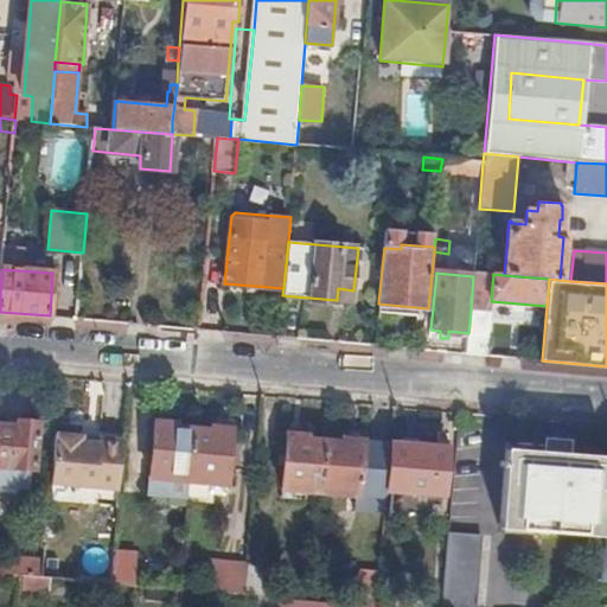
[(468,333),(467,353),(486,356),(490,312),(471,310),(468,333)]
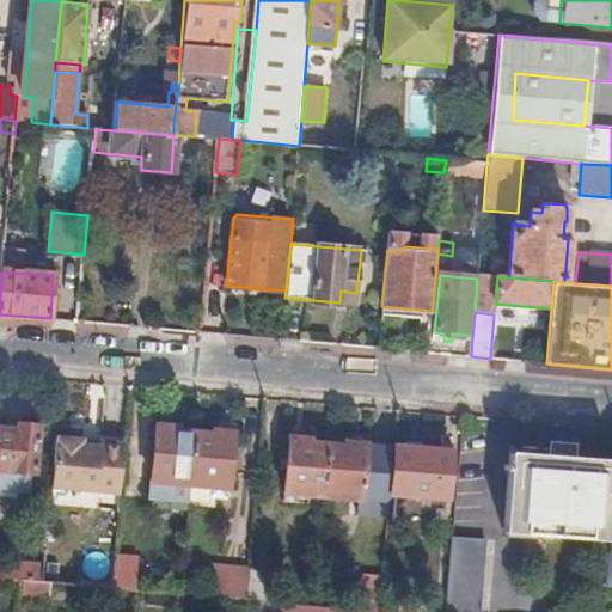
[(17,432),(0,430),(0,491),(31,495),(32,475),(37,475),(41,428),(18,426),(17,432)]
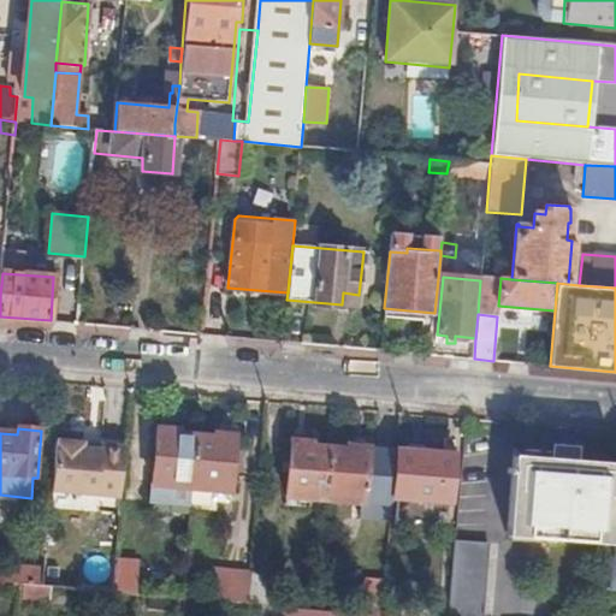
[(193,489),(197,436),(178,433),(178,430),(158,428),(154,485),(193,489)]
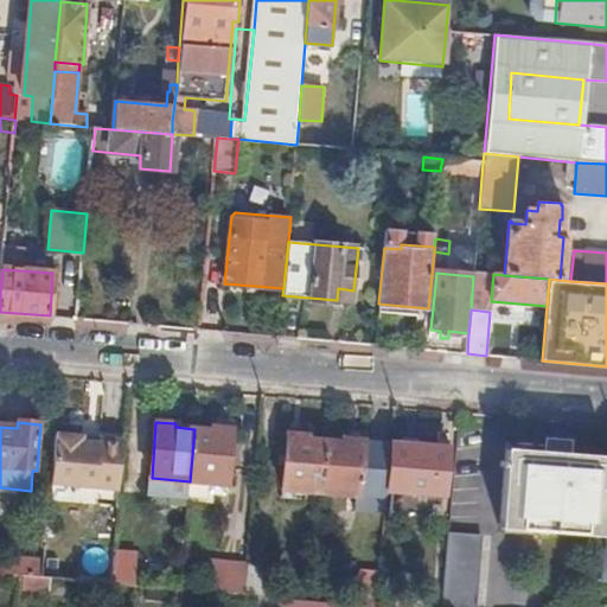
[(211,429),(195,429),(190,481),(228,485),(232,429),(211,427),(211,429)]
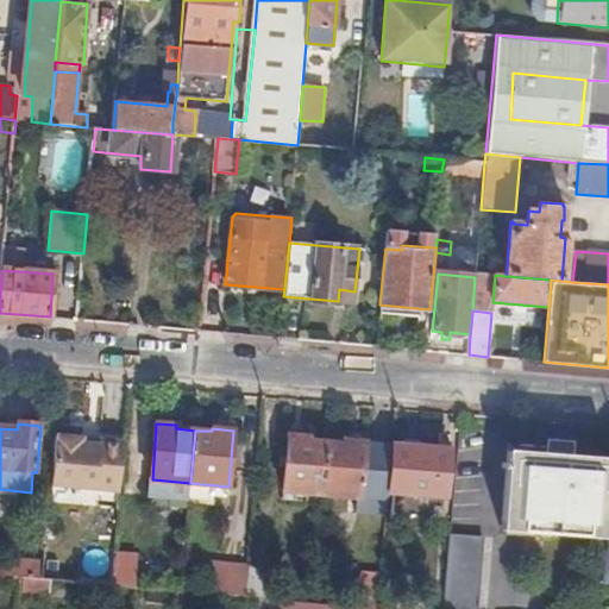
[(321,495),(325,444),(307,441),(307,437),(288,435),(283,491),(321,495)]
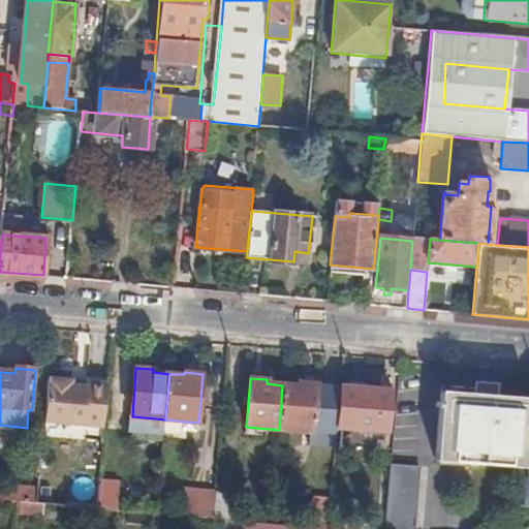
[(105,428),(109,384),(88,382),(48,379),(43,422),(105,428)]
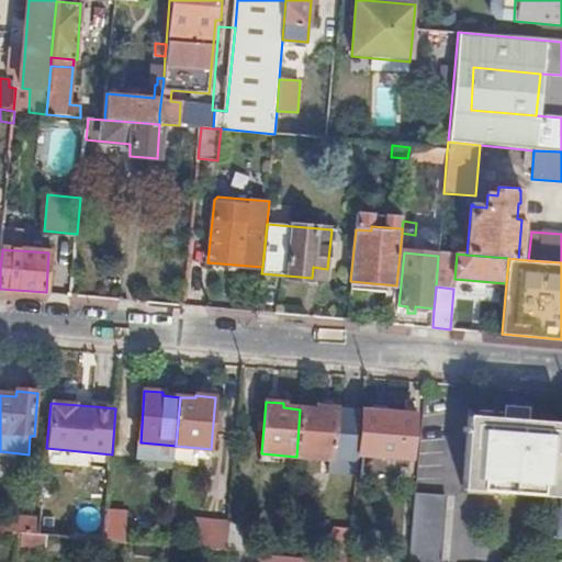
[(357,459),(361,411),(318,406),(318,411),(300,409),(296,457),(357,462),(357,459)]
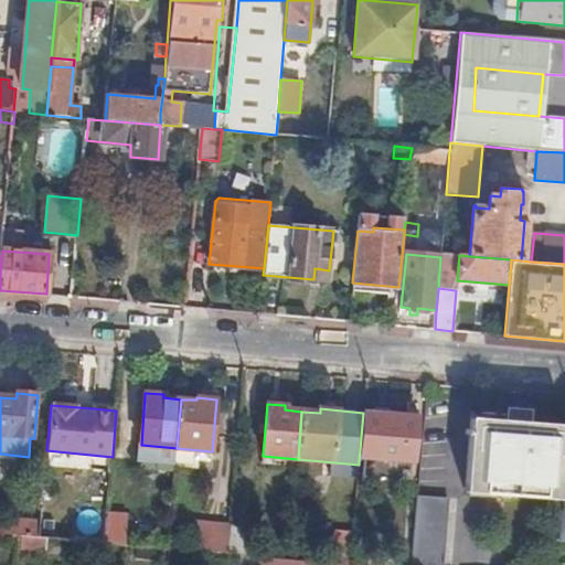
[(418,417),(363,413),(359,461),(364,462),(363,481),(403,484),(404,469),(405,461),(411,462),(415,462),(418,417)]
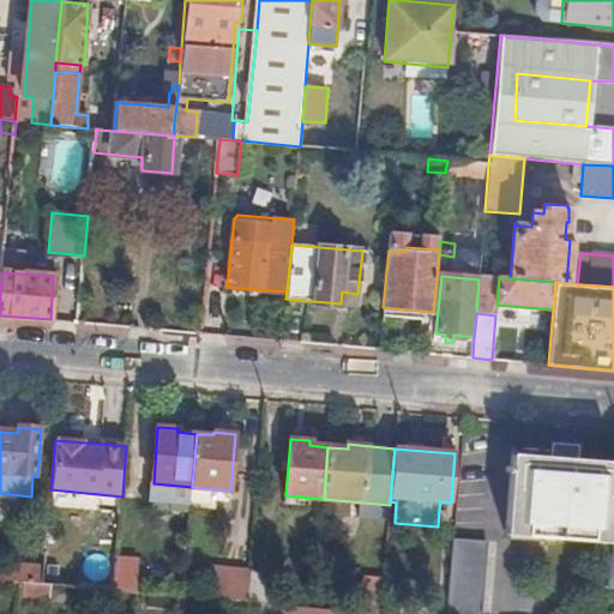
[(613,463),(577,461),(577,451),(555,450),(554,459),(513,456),(512,468),(507,468),(507,473),(511,473),(507,527),(542,529),(542,539),(584,541),(585,533),(613,535),(613,513),(613,463)]
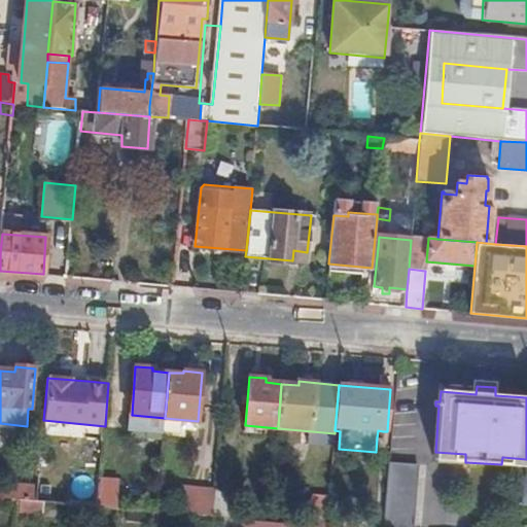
[(414,526),(419,465),(390,463),(384,526),(414,526)]
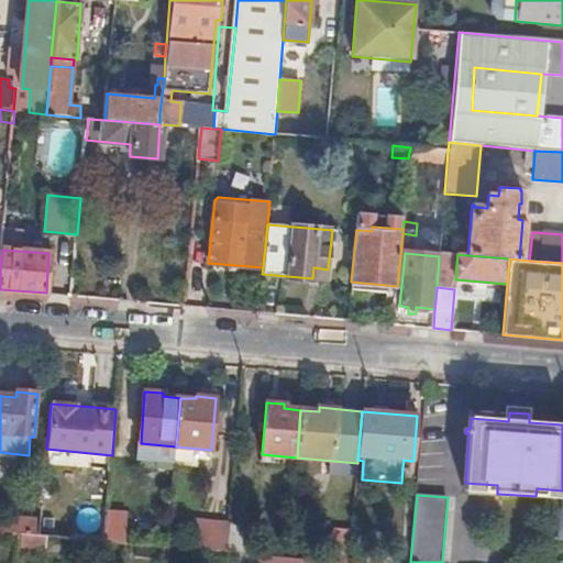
[(109,540),(129,542),(130,536),(124,534),(125,515),(108,512),(106,540),(109,540)]
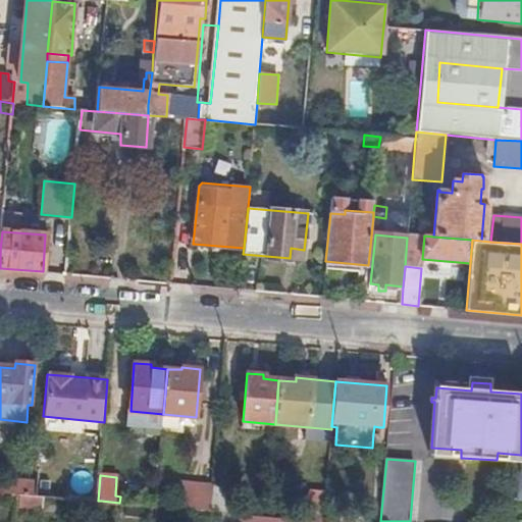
[(214,485),(214,483),(197,481),(194,510),(211,511),(214,485)]
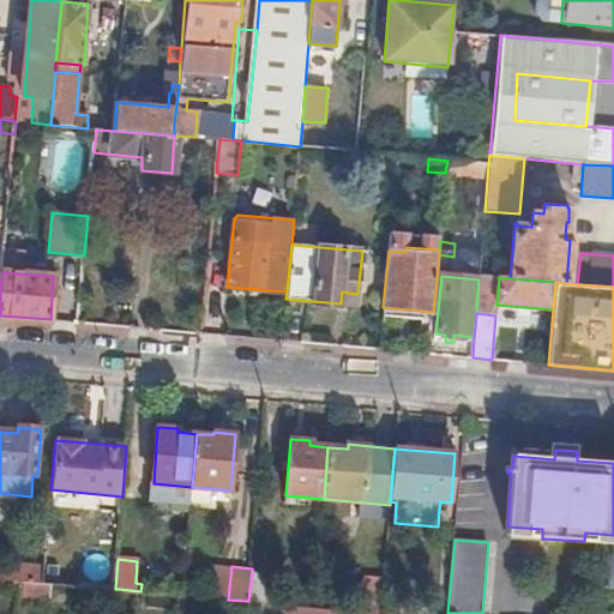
[(42,583),(43,571),(7,567),(6,579),(22,582),(42,583)]
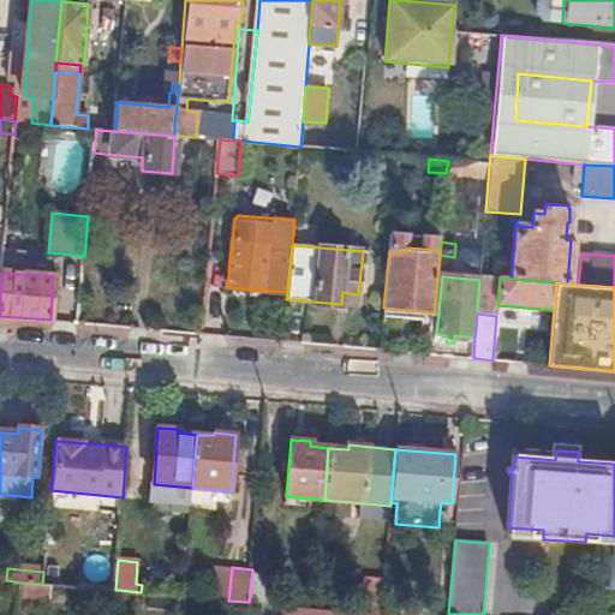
[(272,573),(252,572),(249,602),(255,603),(270,604),(272,573)]
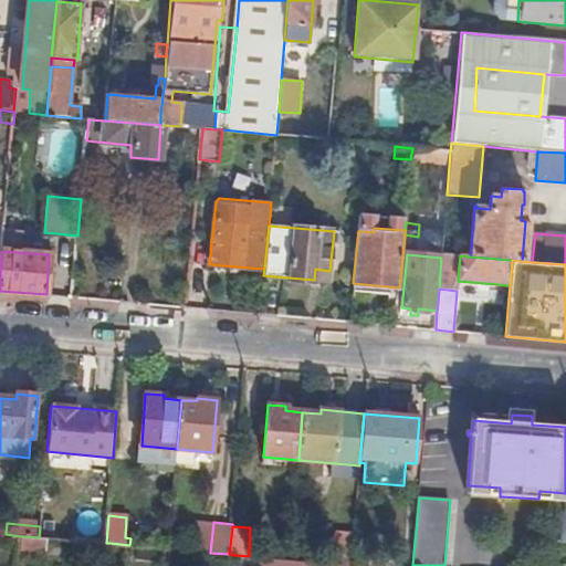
[(46,538),(39,537),(20,536),(19,552),(45,554),(46,538)]
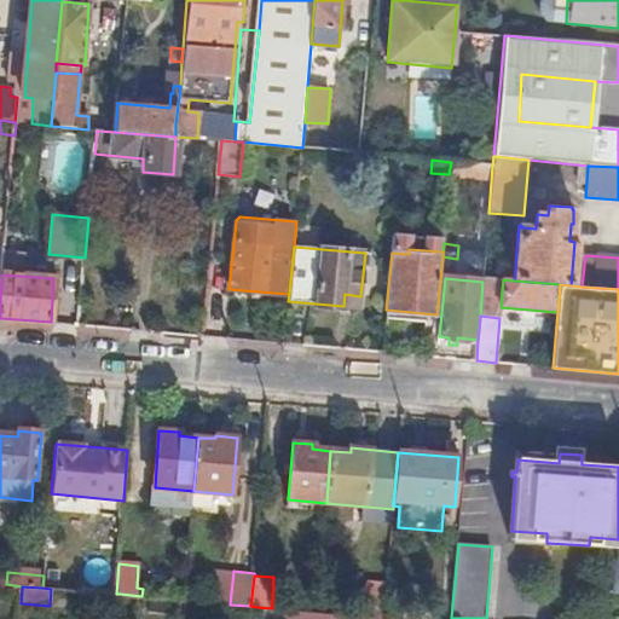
[(617,618),(618,606),(618,593),(614,593),(608,593),(605,618),(617,618)]
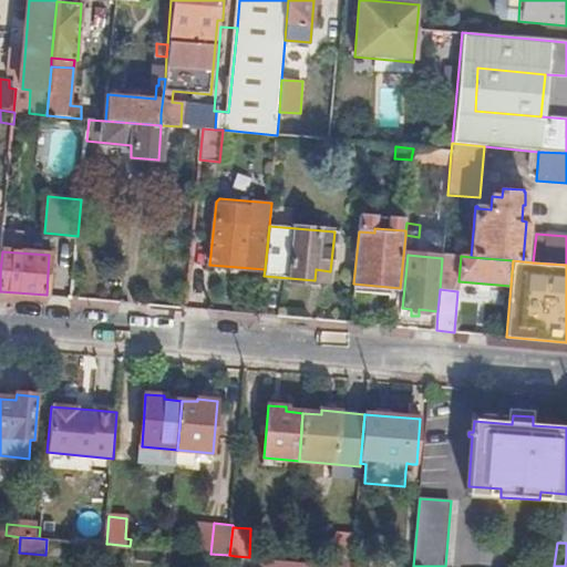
[(158,548),(138,547),(137,557),(158,559),(158,548)]
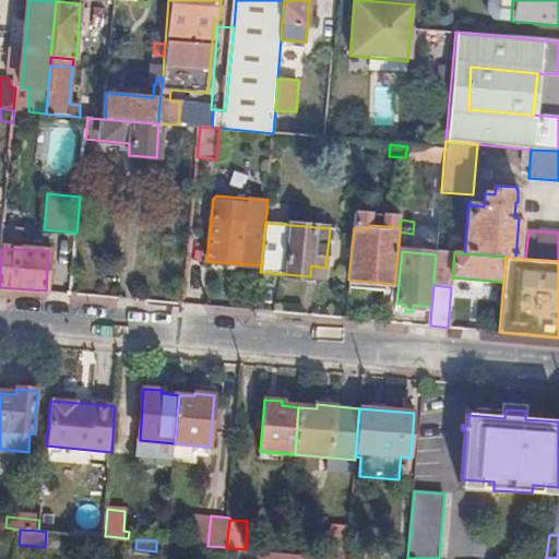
[(235,558),(253,558),(256,549),(246,549),(232,548),(230,558),(235,558)]
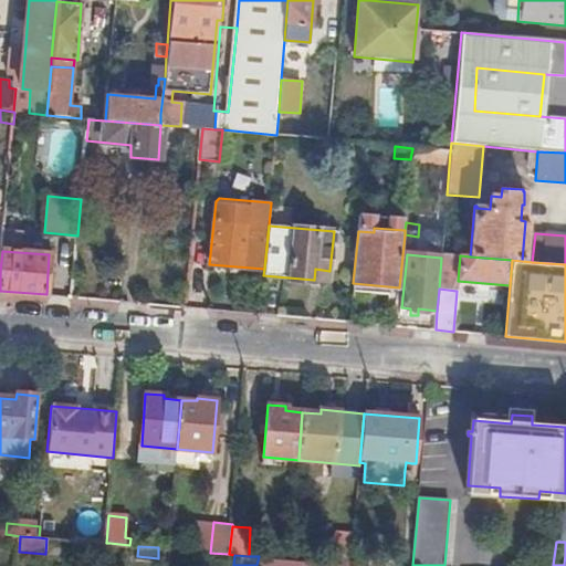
[(358,565),(352,565),(290,559),(259,556),(257,565),(358,565)]
